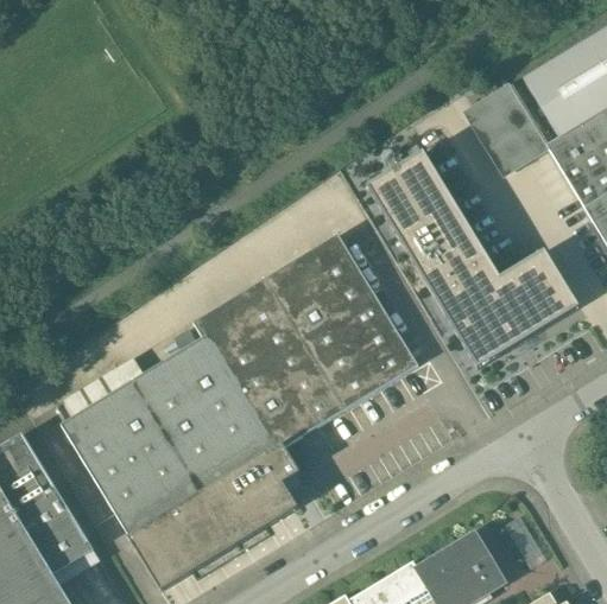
[(606,27),(524,78),(558,135),(606,106),(606,27)]
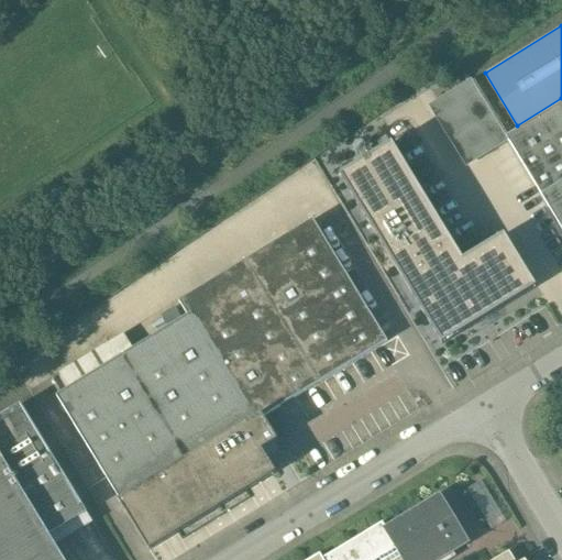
[(506,133),(473,79),(439,100),(471,151),(477,147),(481,154),(482,153),(487,162),(496,157),(505,172),(522,161),(506,133)]
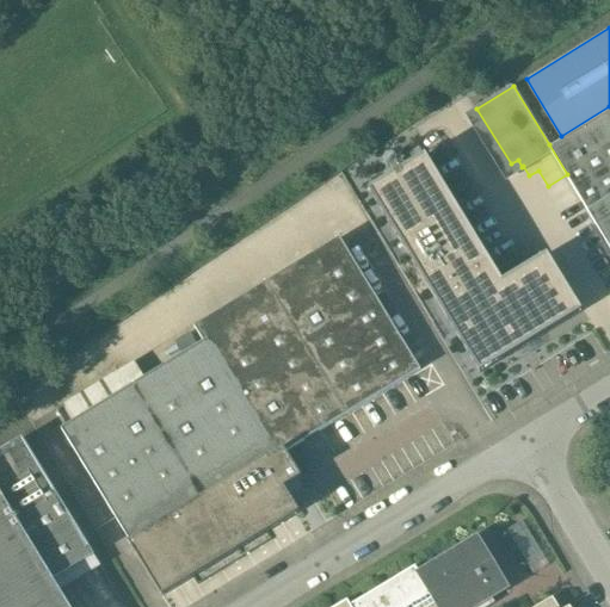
[(609,106),(561,136),(549,144),(567,174),(587,208),(609,243),(609,106)]
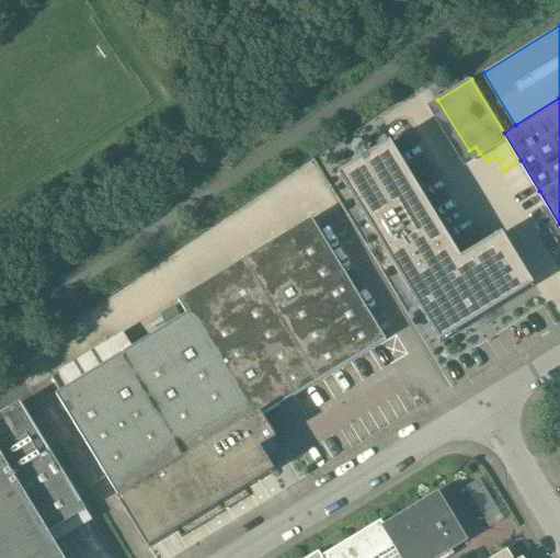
[(399,143),(341,178),(445,351),(543,294),(505,232),(467,255),(399,143)]
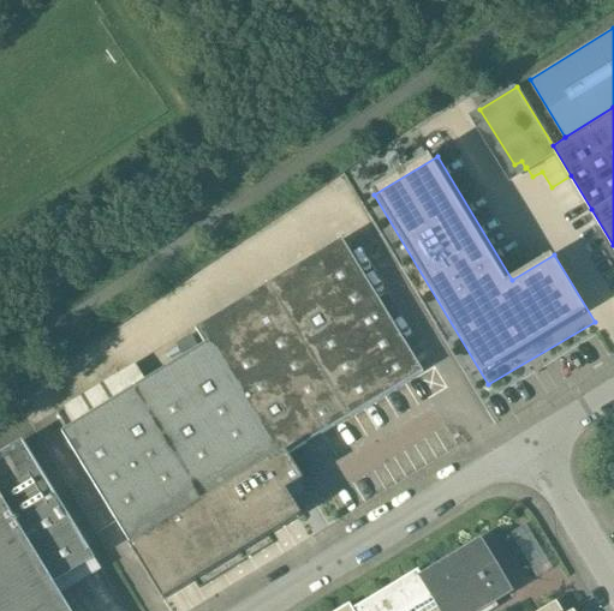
[(571,175),(552,187),(542,172),(532,177),(543,195),(541,196),(560,228),(591,209),(571,175)]
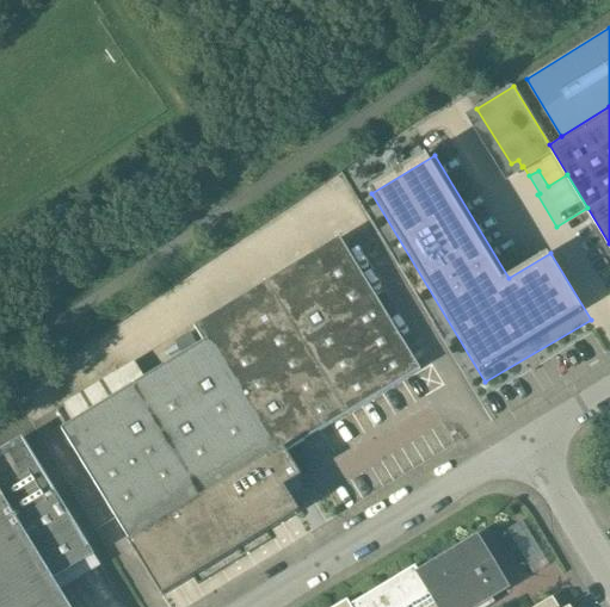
[(184,350),(61,425),(130,538),(283,446),(284,448),(420,365),(340,234),(193,322),(203,338),(197,342),(191,333),(178,341),(184,350)]
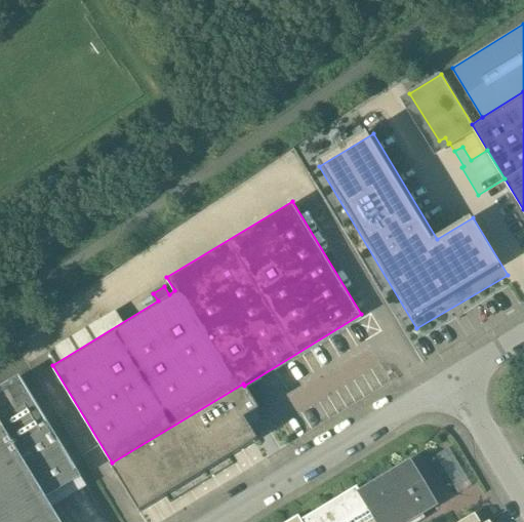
[(81,474),(19,373),(0,384),(0,419),(46,495),(81,474)]
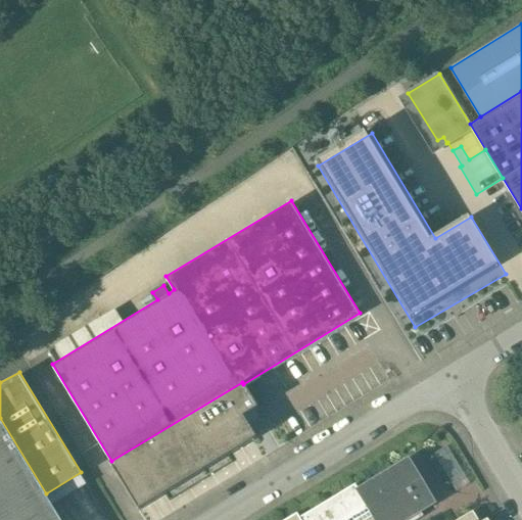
[(242,382),(111,461),(139,506),(254,435),(241,414),(256,405),(243,384),(242,382)]
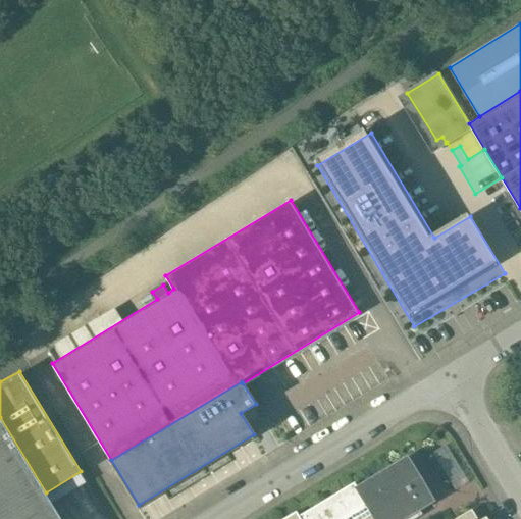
[(61,518),(46,492),(0,417),(0,518),(61,518)]
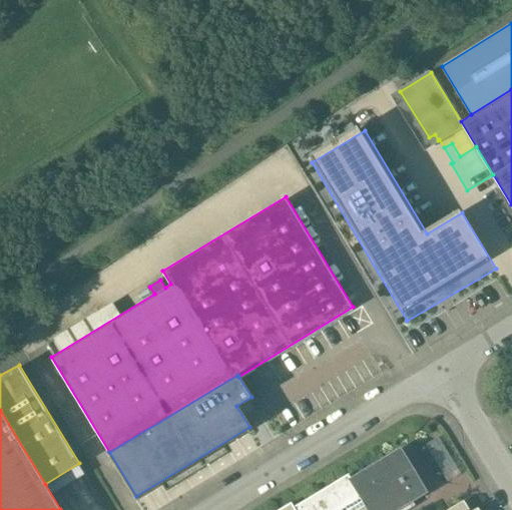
[(354,480),(353,481),(362,496),(370,509),(393,509),(426,490),(403,450),(354,480)]
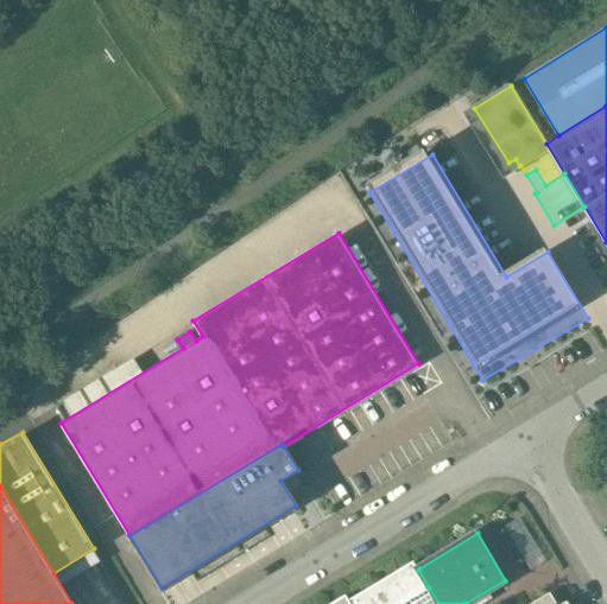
[(351,599),(349,599),(352,603),(402,603),(429,587),(418,570),(419,568),(415,560),(351,599)]
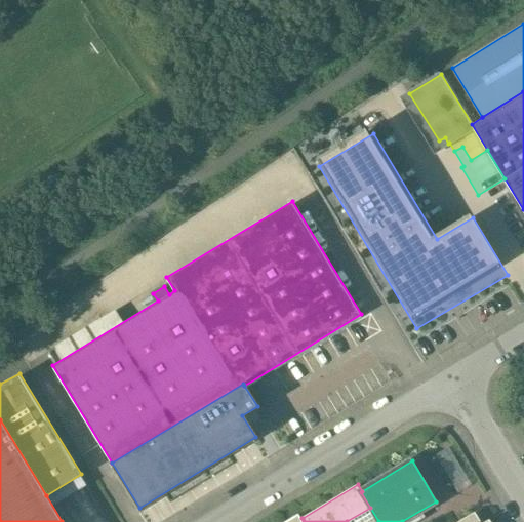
[(378,521),(370,508),(347,521),(378,521)]
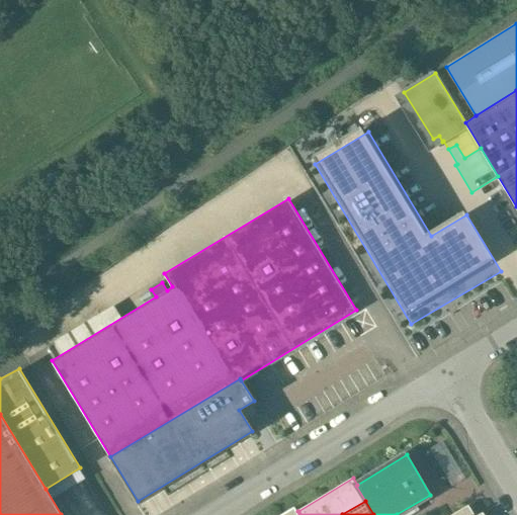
[(486,514),(484,512),(478,514),(476,514),(469,504),(450,514),(486,514)]
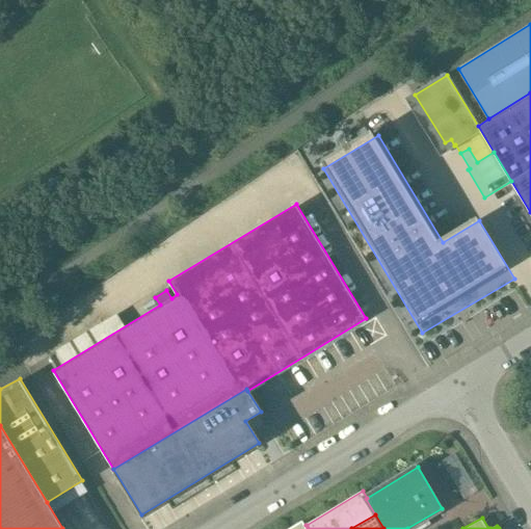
[(308,528),(306,525),(307,525),(303,520),(288,528),(308,528)]
